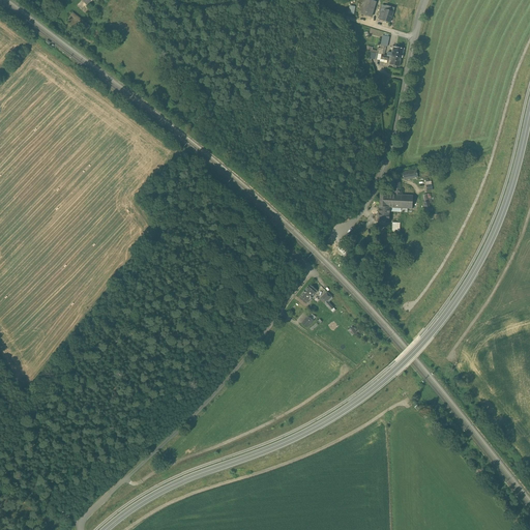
[(361,0),(358,13),(372,17),(376,1),(372,0),(361,0)]
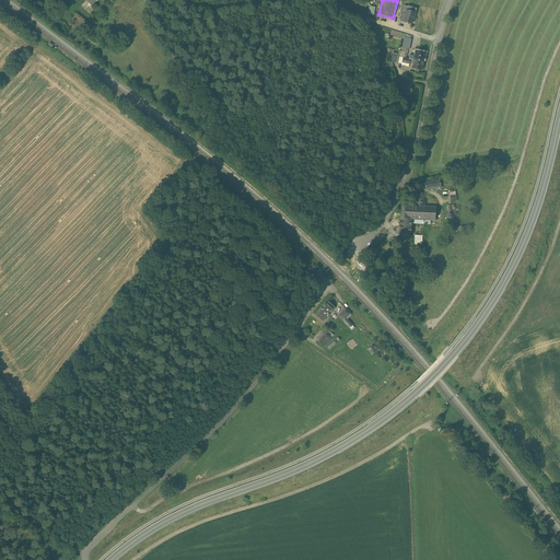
[(413,24),(419,8),(408,6),(407,12),(403,11),(400,20),(413,24)]
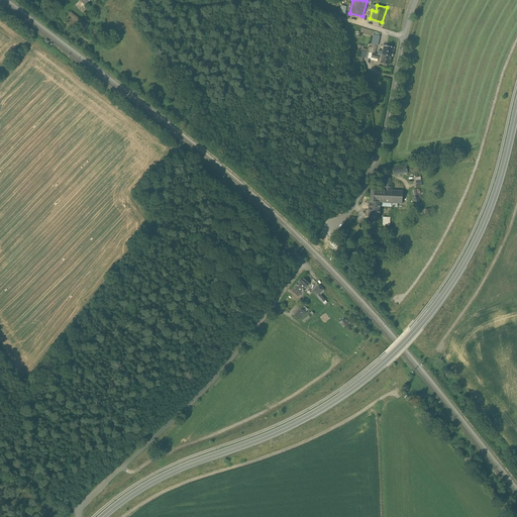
[(83,32),(89,24),(71,12),(66,20),(83,32)]
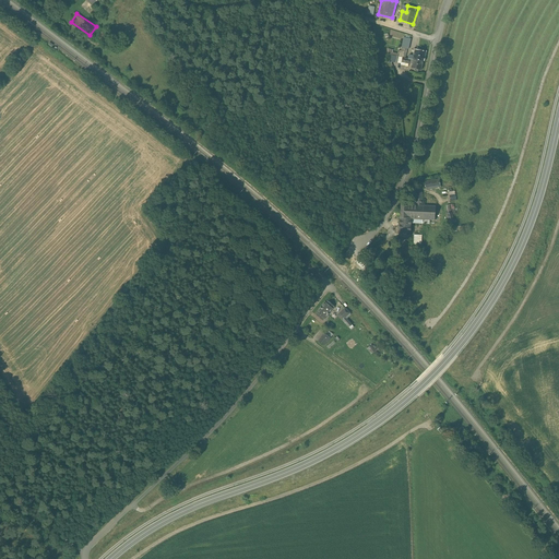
[(411,39),(404,37),(402,48),(408,49),(411,39)]
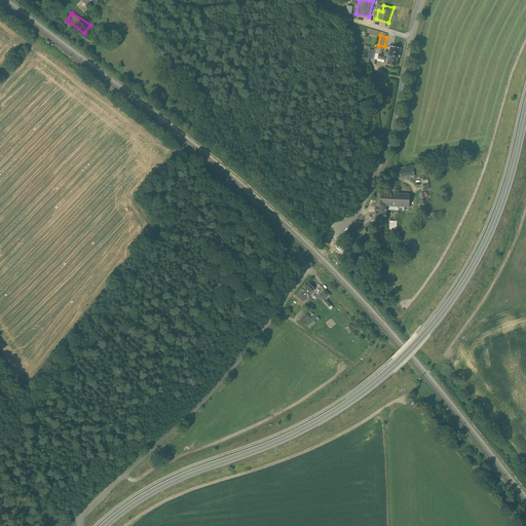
[(400,49),(390,47),(389,52),(389,55),(398,58),(400,49)]
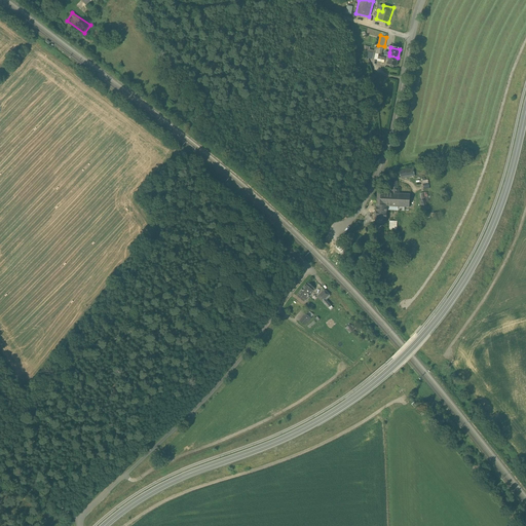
[(398,58),(389,55),(389,57),(387,65),(390,65),(393,66),(397,67),(398,58)]
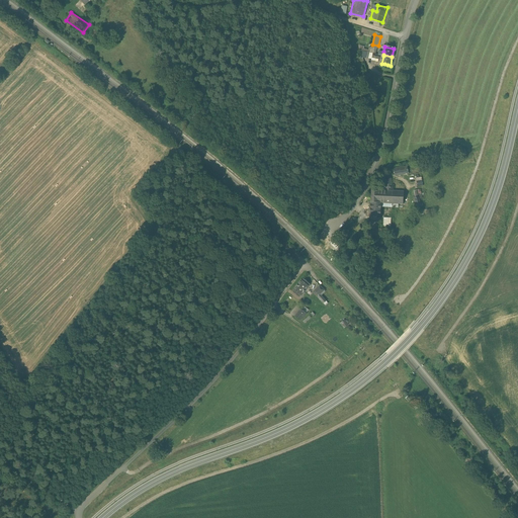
[(406,166),(394,168),(395,176),(408,174),(406,166)]
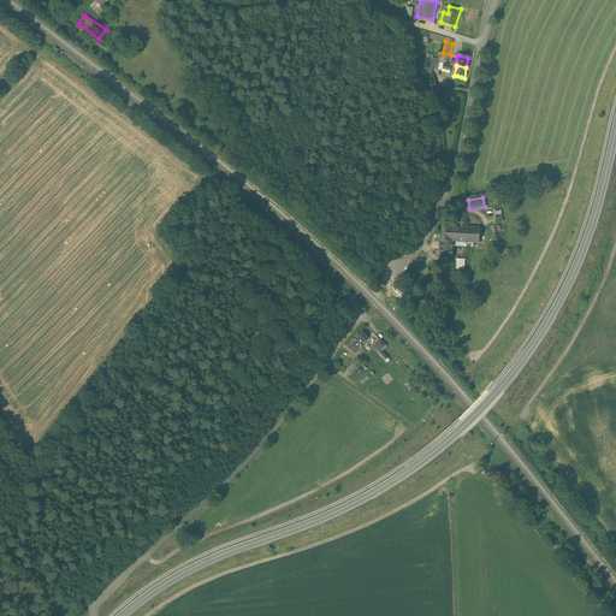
[(449,226),(449,241),(454,242),(466,242),(467,226),(449,226)]
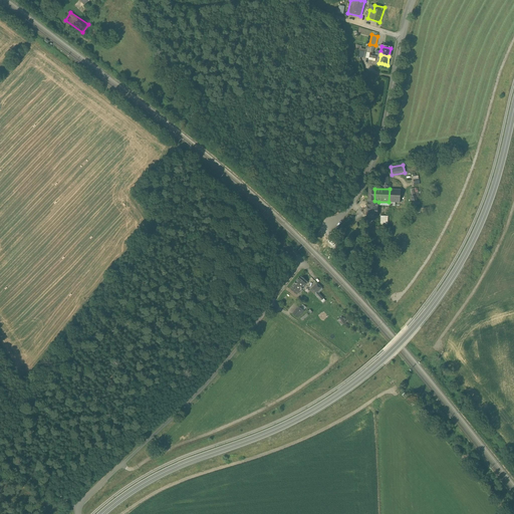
[(390,189),(389,202),(400,203),(401,190),(390,189)]
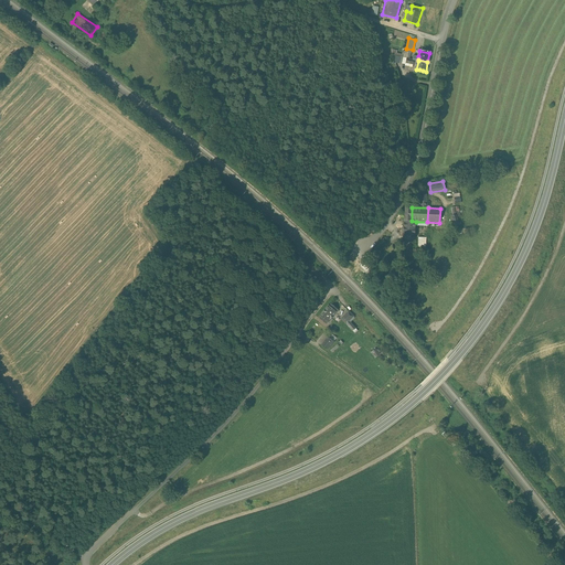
[(412,221),(404,221),(404,234),(415,235),(416,222),(412,221)]
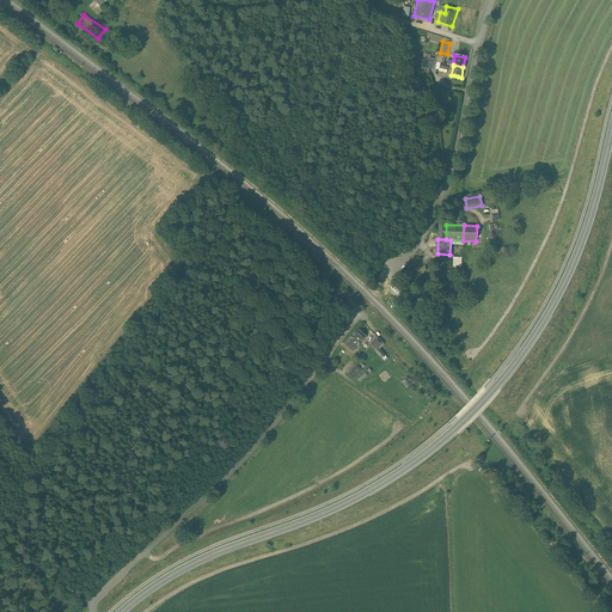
[(353,335),(352,337),(360,343),(361,342),(365,338),(363,337),(365,335),(359,330),(357,332),(356,331),(353,335)]
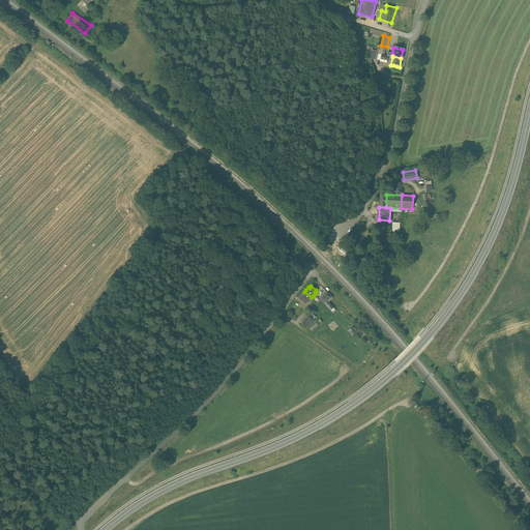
[(301,297),(300,299),(305,303),(307,301),(307,302),(311,299),(312,297),(304,292),(303,293),(300,296),(301,297)]
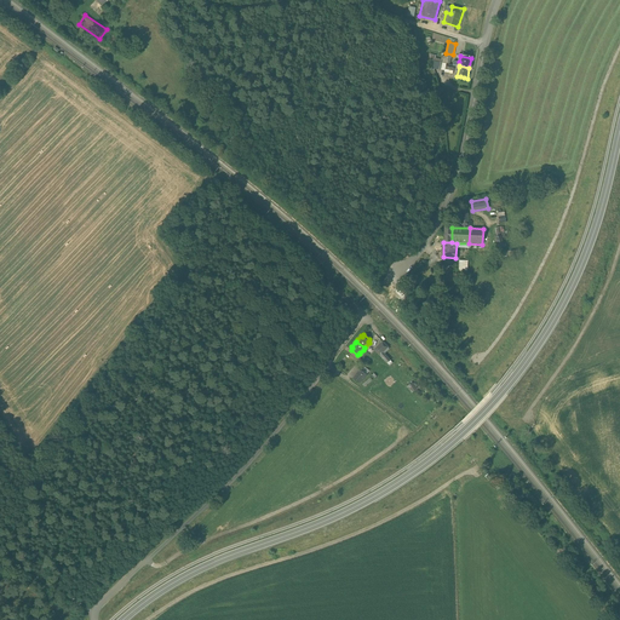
[(383,342),(374,350),(379,355),(388,348),(383,342)]
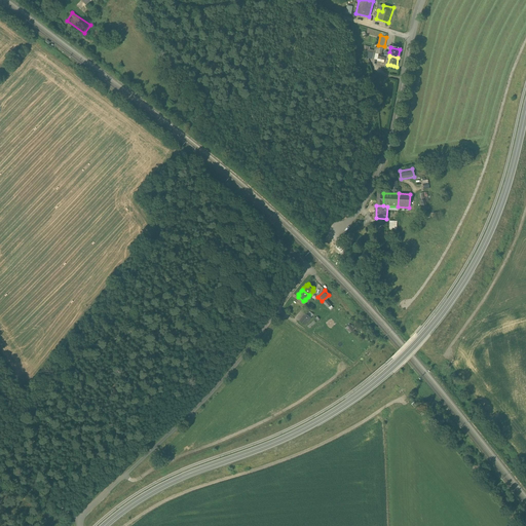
[(322,301),(320,303),(323,307),(326,305),(328,308),(331,306),(325,299),(322,301)]
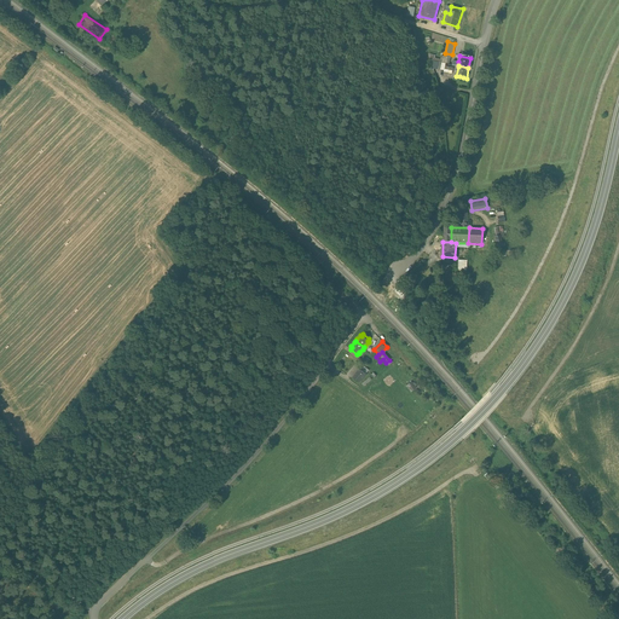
[(365,375),(359,369),(353,377),(359,383),(365,375)]
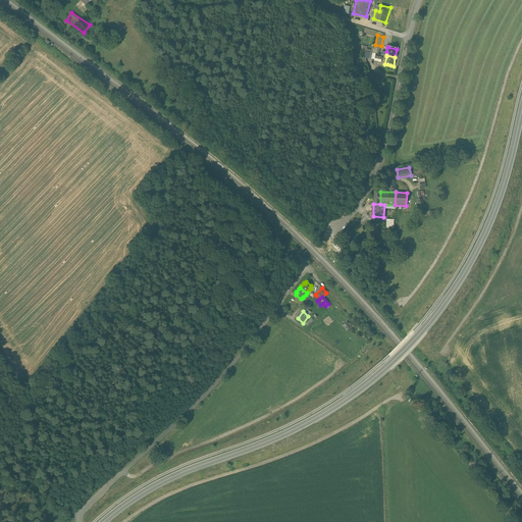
[(347,321),(343,325),(346,330),(349,328),(351,329),(353,327),(347,321)]
